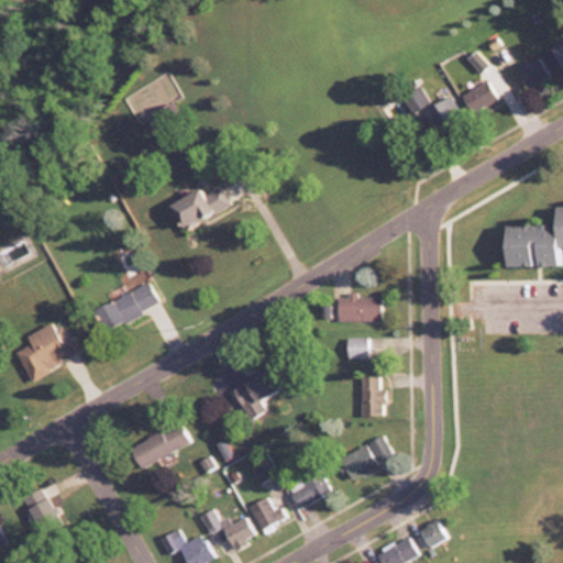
[(550,69),(562,64),(562,42),(542,50),(550,69)]
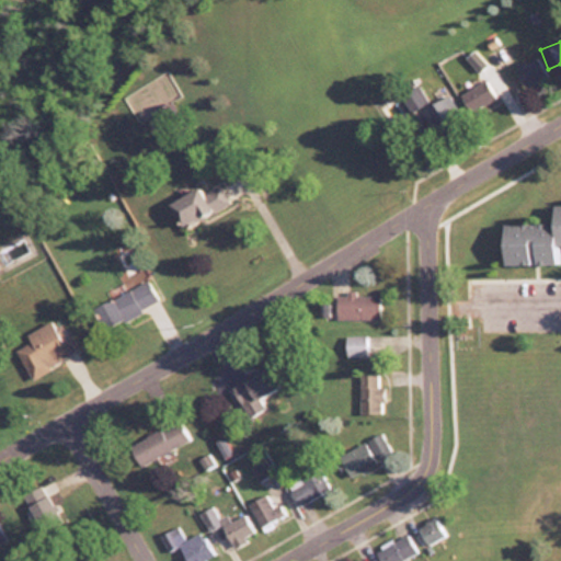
[(547,77),(538,57),(514,68),(523,88),(547,77)]
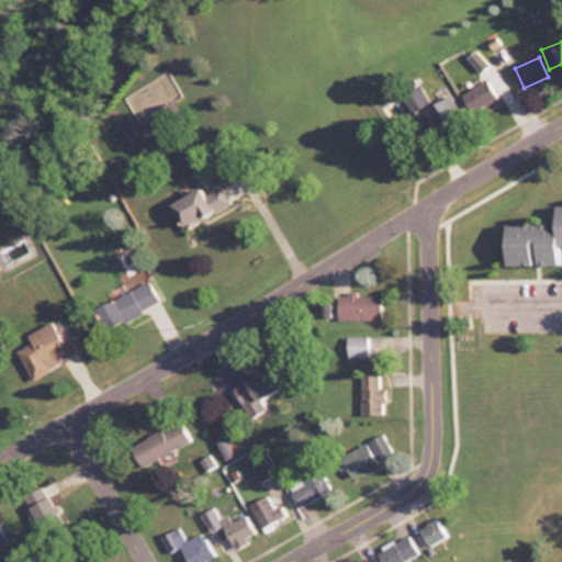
[(498,100),(486,79),(461,92),(473,114),(498,100)]
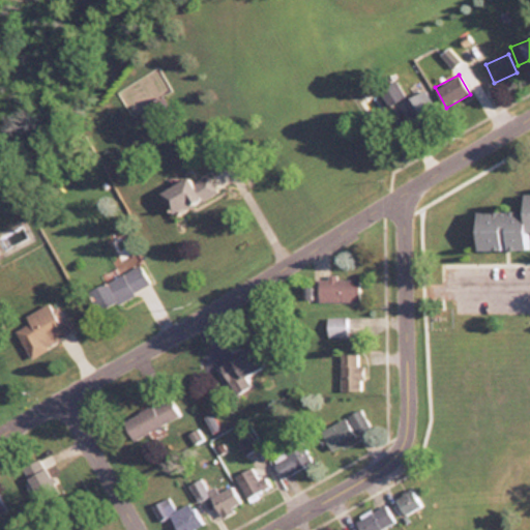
[(398,125),(433,110),(425,93),(407,101),(396,79),(380,87),(398,125)]
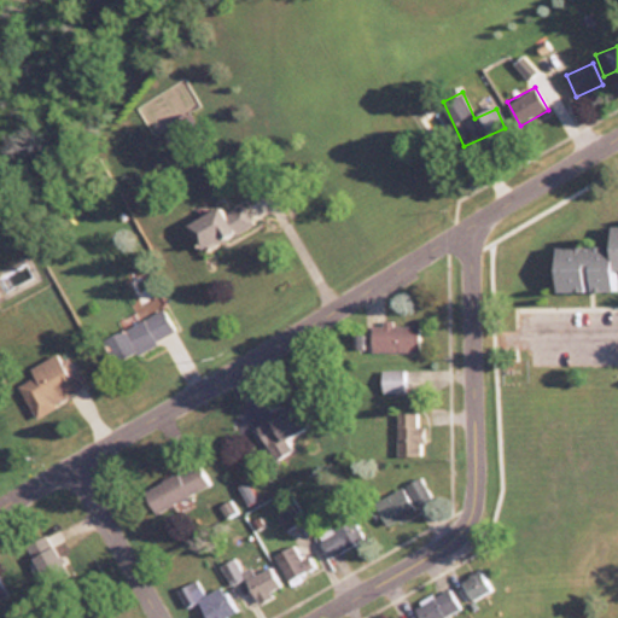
[(186,220),(198,249),(245,227),(239,216),(227,222),(219,205),(186,220)]
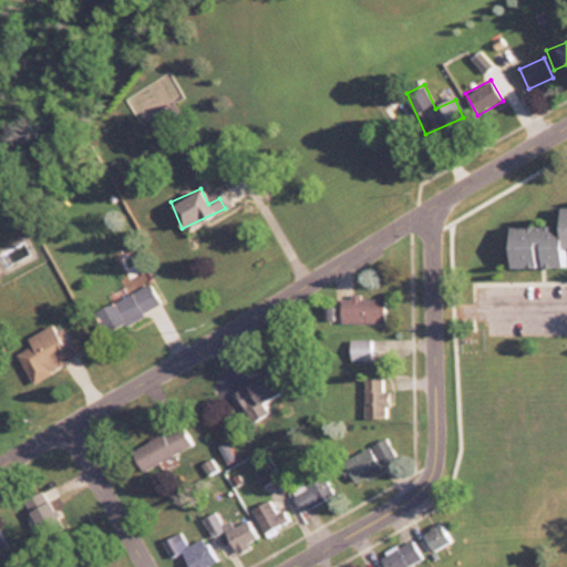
[(507,267),(559,266),(558,247),(566,247),(566,206),(558,206),(558,225),(506,226),(507,267)]
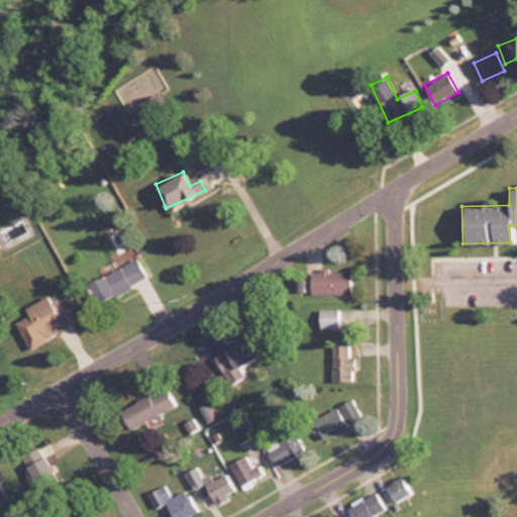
[(85,281),(94,302),(145,279),(136,257),(85,281)]
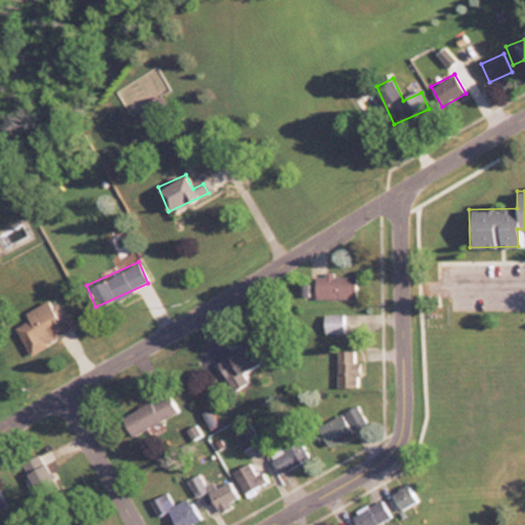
[(354,296),(354,274),(313,274),(313,296),(354,296)]
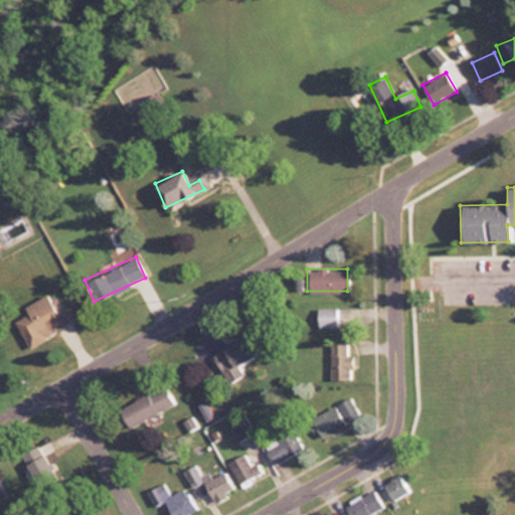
[(55,296),(49,300),(46,294),(24,305),(27,313),(14,319),(26,346),(69,325),(55,296)]
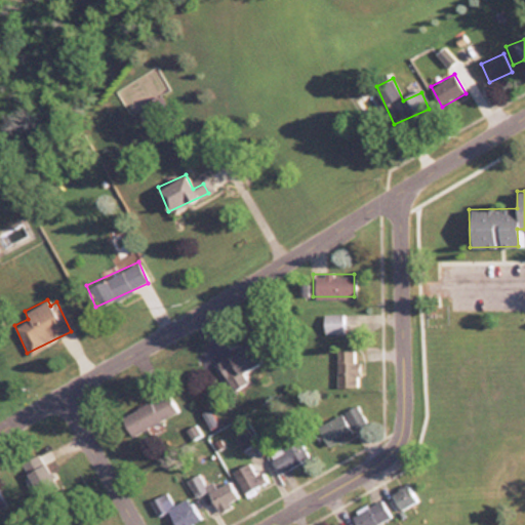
[(323,332),(340,332),(340,314),(323,314),(323,332)]
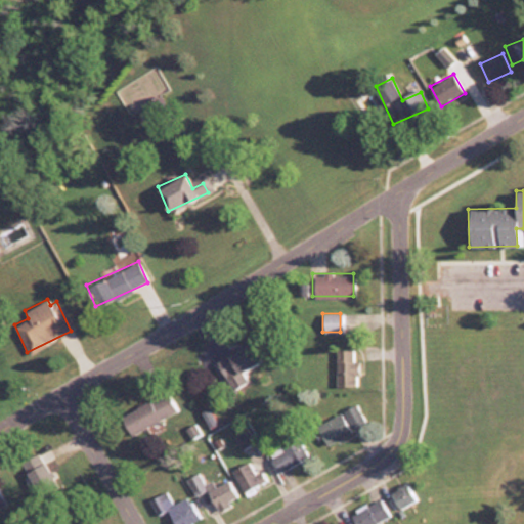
[(241,372),(259,360),(247,342),(215,363),(232,389),(247,380),(241,372)]
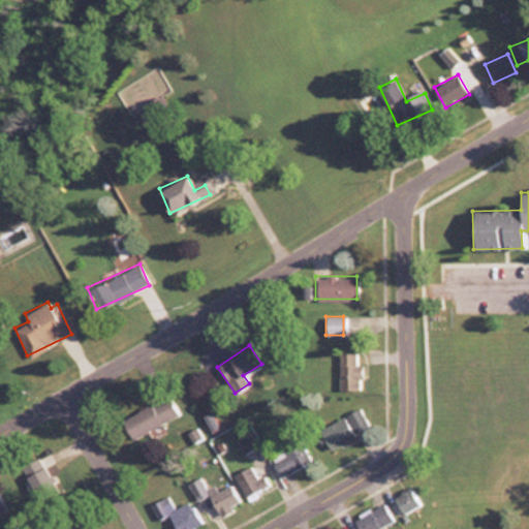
[(358,389),(358,352),(338,352),(338,389),(358,389)]
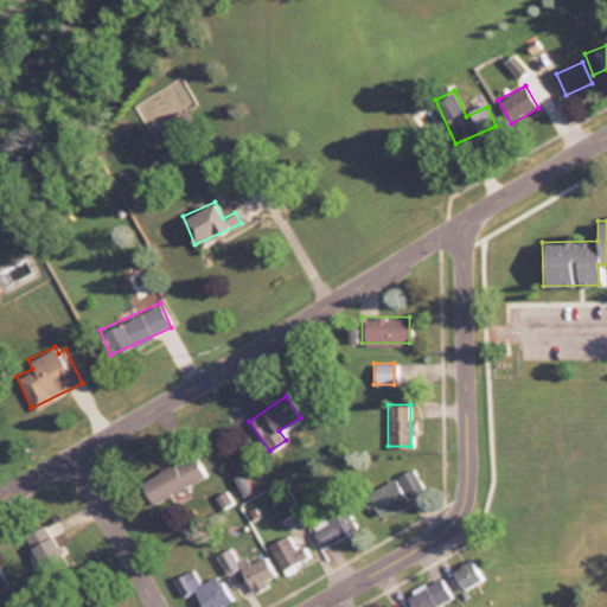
[(139,481),(151,504),(203,474),(191,453),(139,481)]
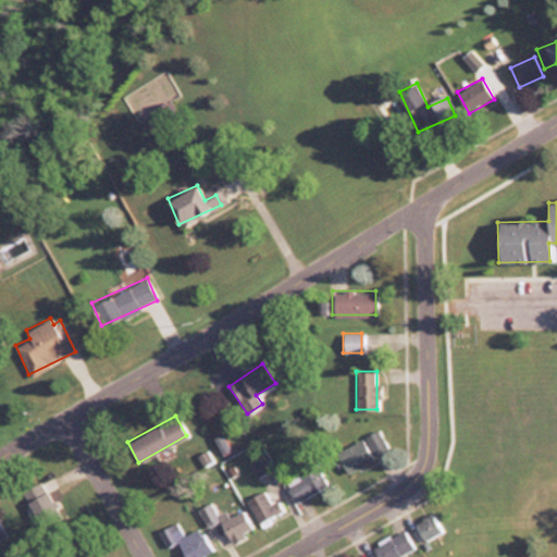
[(384,446),(376,429),(364,434),(372,452),(384,446)]
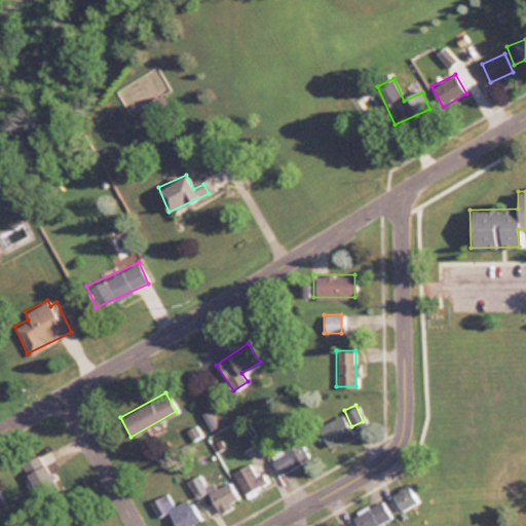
[(315,428),(327,447),(350,431),(339,413),(315,428)]
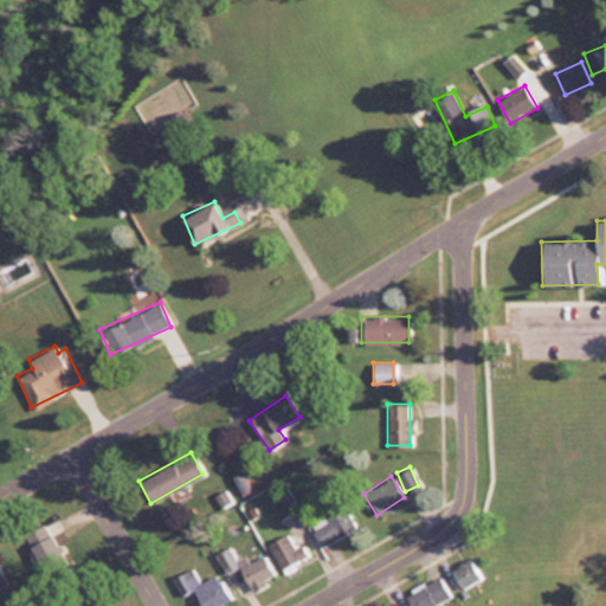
[(307,523),(320,546),(354,527),(341,504),(307,523)]
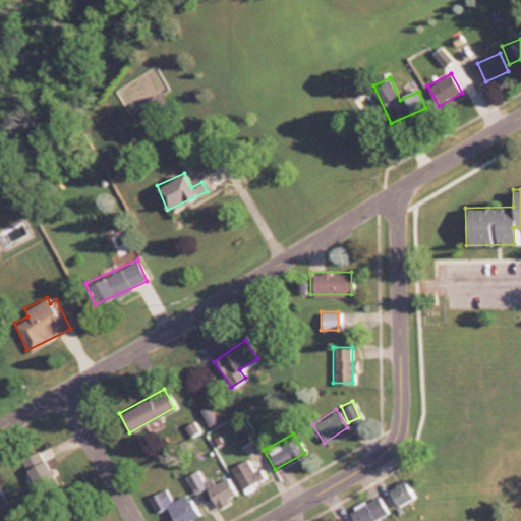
[(263,478),(257,468),(251,471),(244,458),(228,467),(240,489),(263,478)]
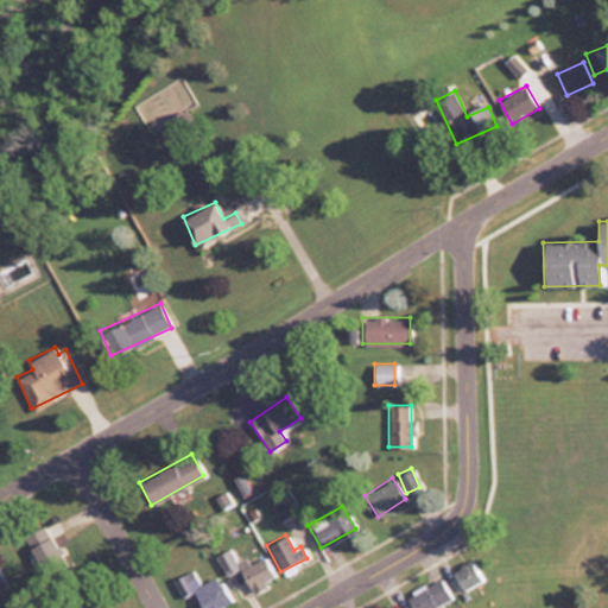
[(251,593),(273,578),(260,556),(238,570),(251,593)]
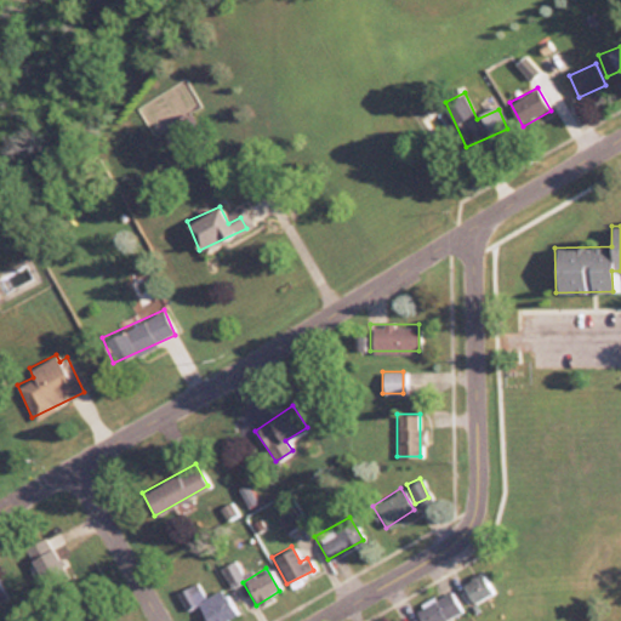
[(493,590),(480,570),(460,581),(472,602),(493,590)]
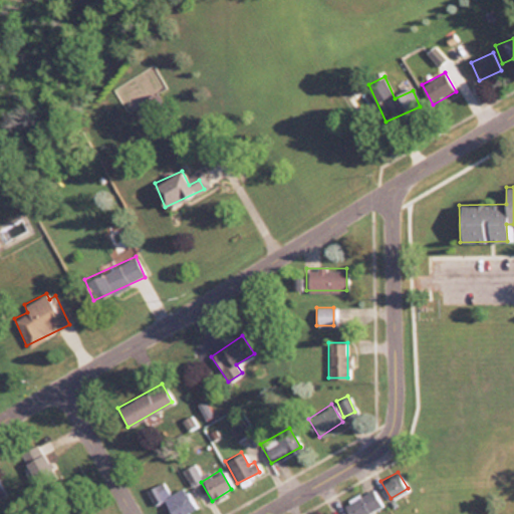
[(153,505),(160,502),(165,513),(189,513),(194,512),(183,487),(165,496),(160,484),(146,490),(153,505)]
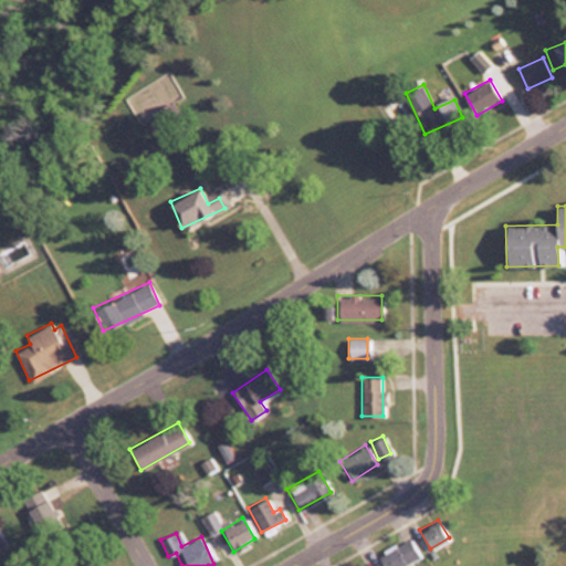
[(400,565),(420,555),(409,536),(377,555),(383,565),(400,565)]
